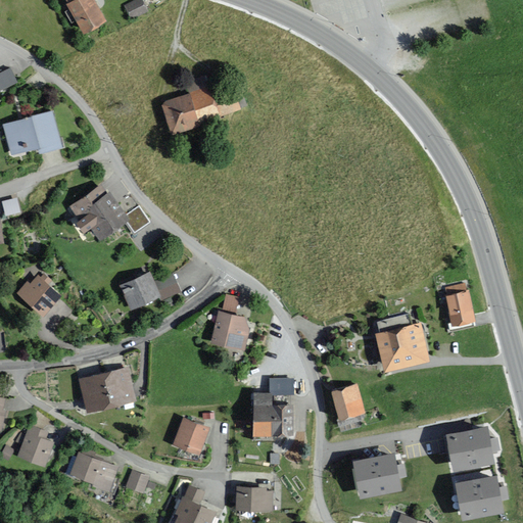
[(107,20),(95,0),(67,0),(69,2),(67,2),(86,33),(107,20)]
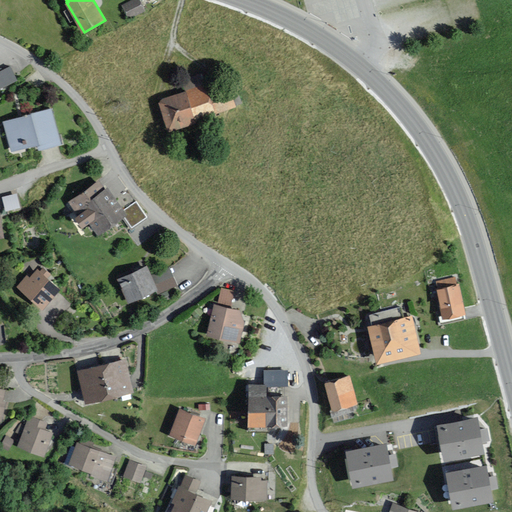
[(144,10),(137,0),(129,0),(121,5),(129,19),(144,10)]
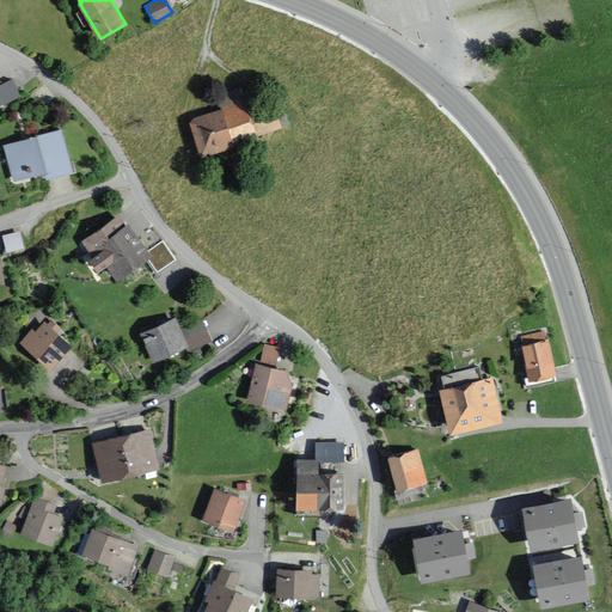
[(0,86),(0,108),(20,98),(11,81),(0,86)]
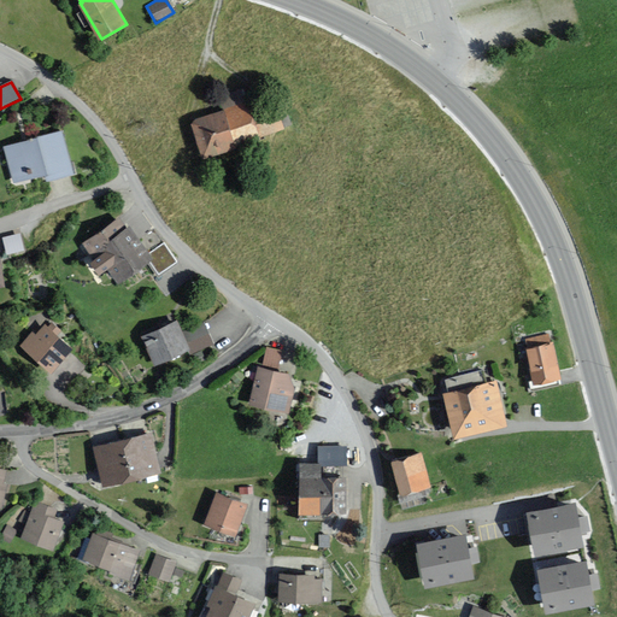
[(258,121),(247,89),(219,99),(224,111),(194,122),(207,159),(289,129),(283,111),(258,121)]
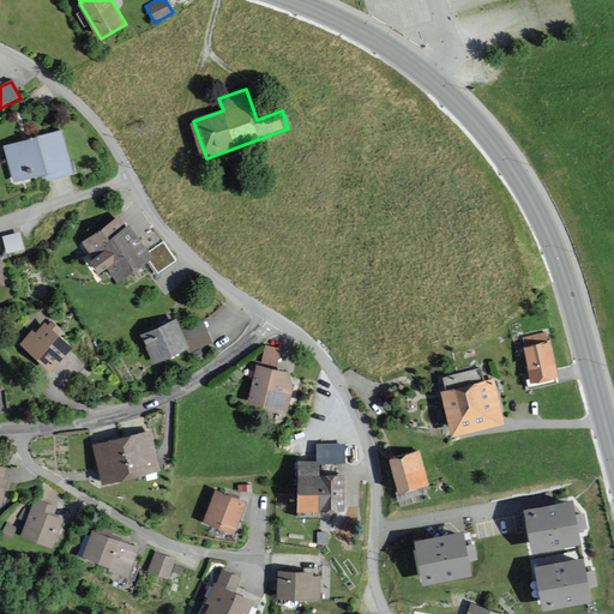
[(72,174),(60,131),(1,146),(12,184),(43,174),(46,181),(72,174)]
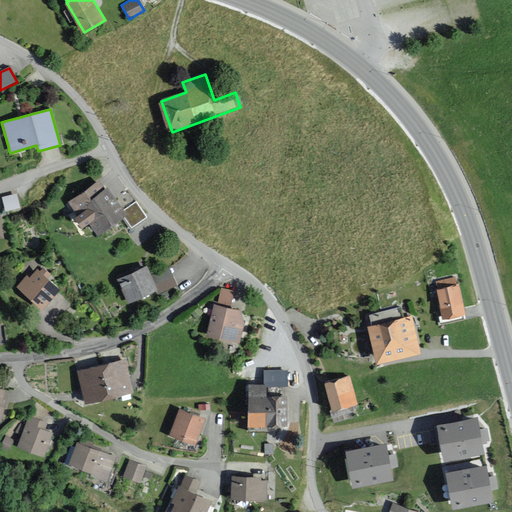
[(104,190),(97,181),(67,202),(85,227),(91,222),(101,236),(120,222),(126,229),(143,217),(133,202),(123,209),(108,187),(104,190)]
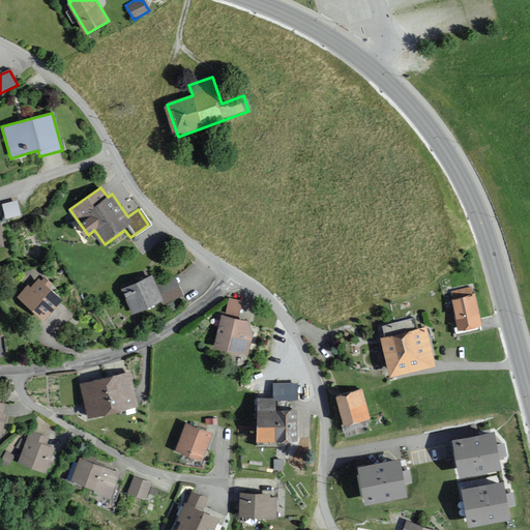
[(18,199),(3,202),(6,216),(22,213),(18,199)]
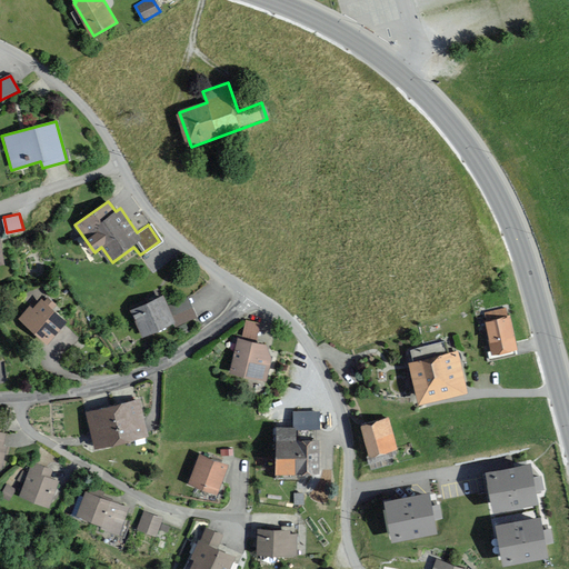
[(170,307),(165,295),(132,310),(146,337),(176,322),(177,326),(196,317),(187,298),(170,307)]
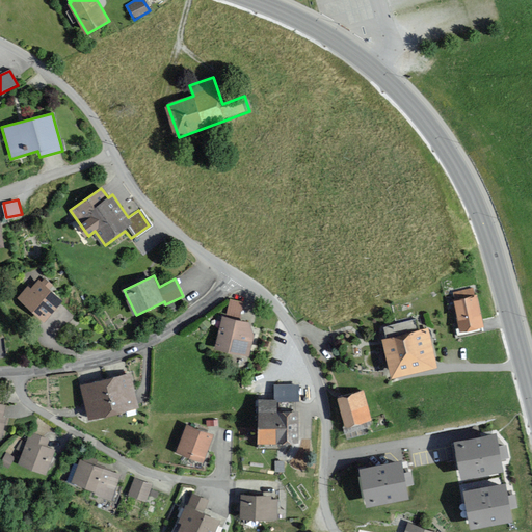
[(64,300),(40,280),(32,289),(29,286),(19,298),(46,322),(64,300)]
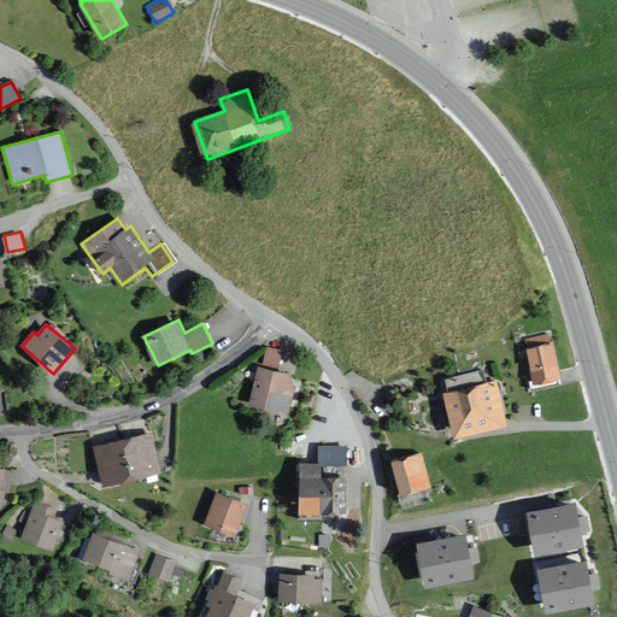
[(288,341),(272,338),(269,353),(285,357),(288,341)]
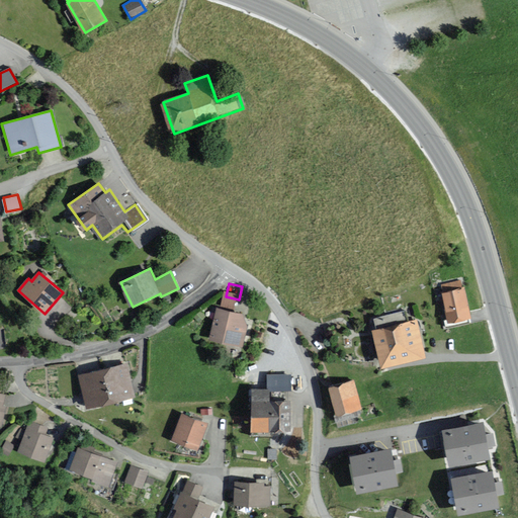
[(463,288),(442,292),(447,321),(469,317),(463,288)]
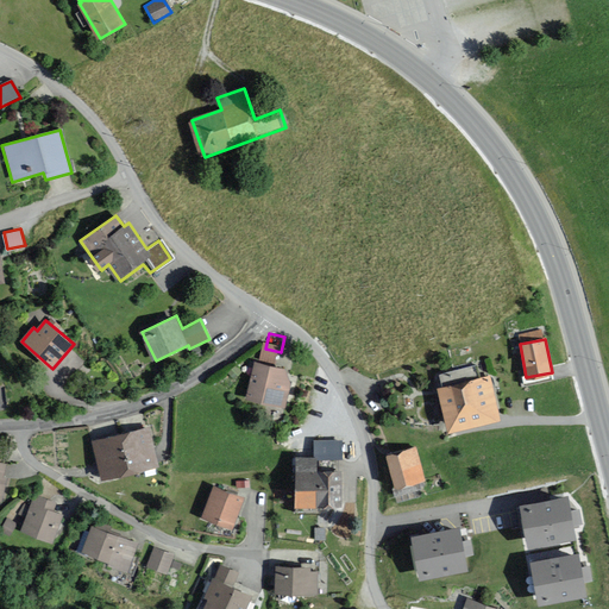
[(288,409),(294,385),(283,369),(257,363),(248,400),(288,409)]
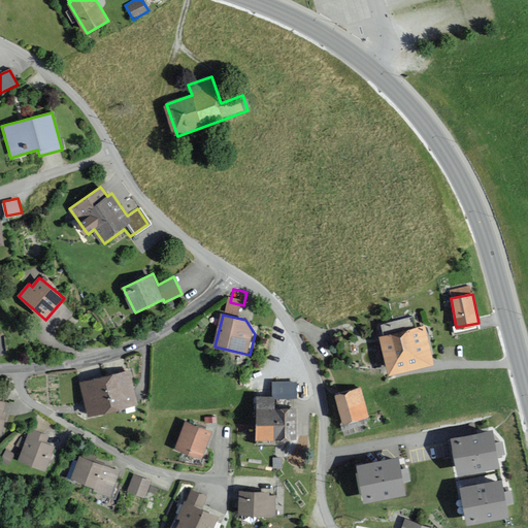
[(424,327),(380,337),(389,375),(433,365),(424,327)]
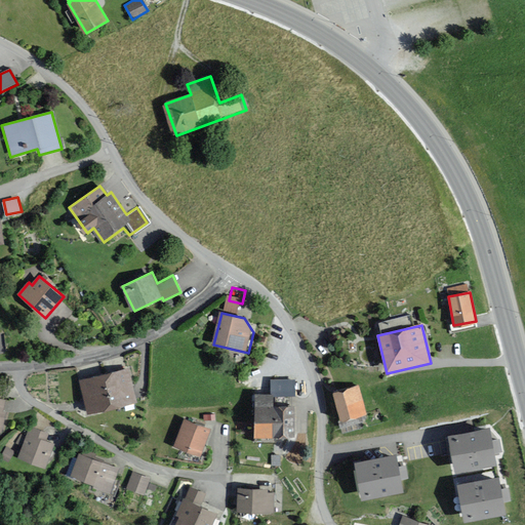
[(136,400),(127,367),(79,380),(88,413),(136,400)]
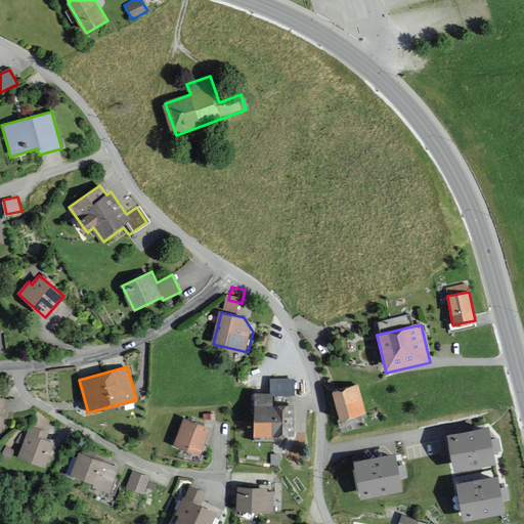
[(271,391),(296,391),(296,378),(271,378),(271,391)]
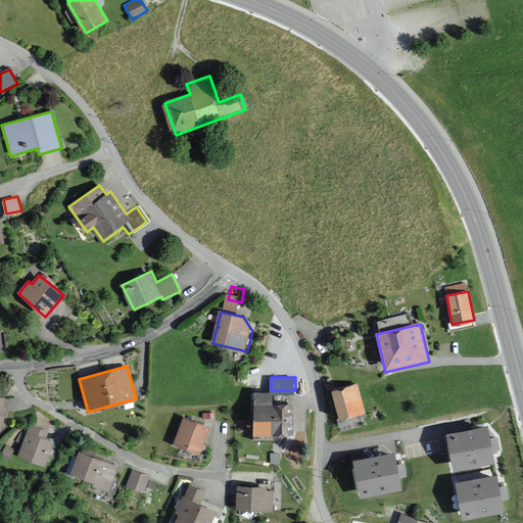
[(363,415),(354,385),(331,391),(340,421),(363,415)]
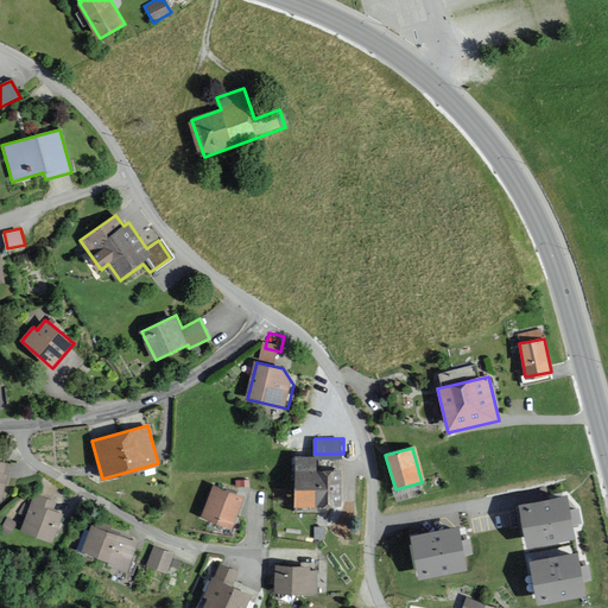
[(340,506),(341,469),(316,468),(316,457),(296,457),(295,506),(340,506)]
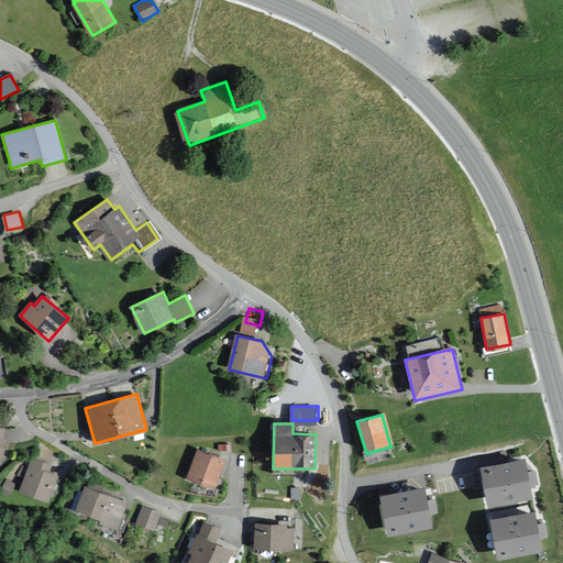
[(216,487),(227,457),(197,446),(186,476),(216,487)]
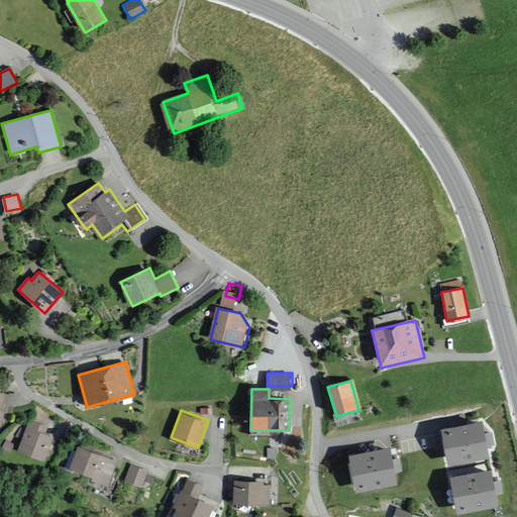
[(45,435),(48,427),(27,421),(19,452),(47,460),(54,437),(45,435)]
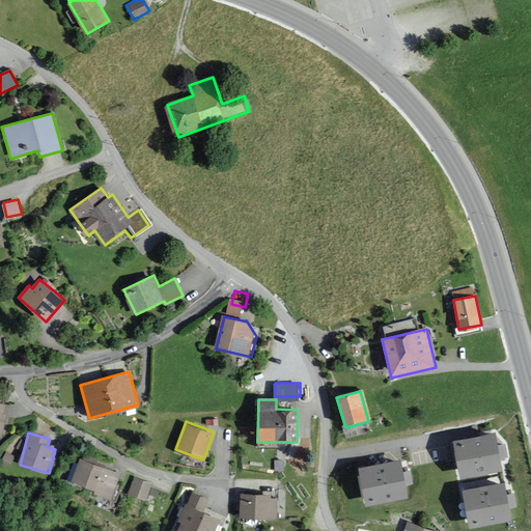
[(500,469),(494,436),(456,443),(463,476),(500,469)]
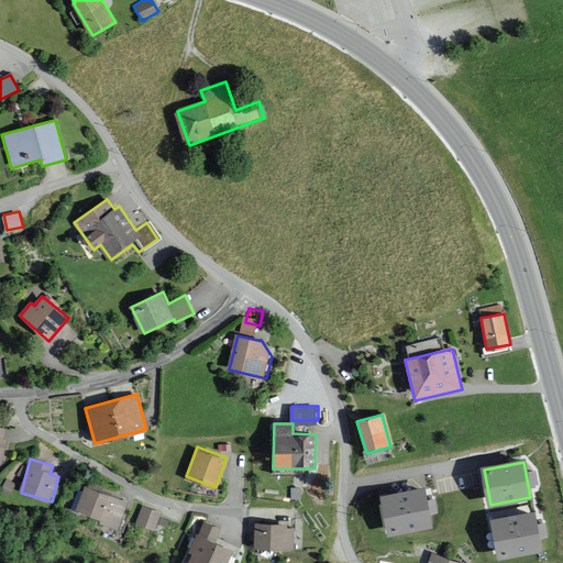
[(117,529),(127,504),(86,488),(78,510),(94,517),(92,520),(117,529)]
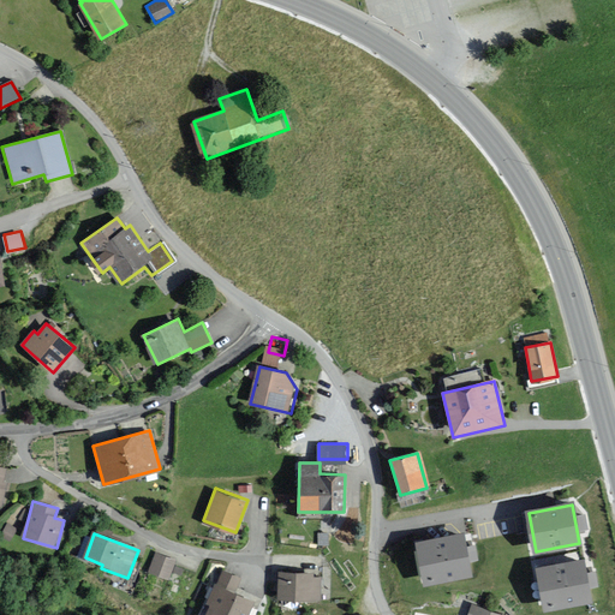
[(332,545),(332,533),(321,533),(321,545),(332,545)]
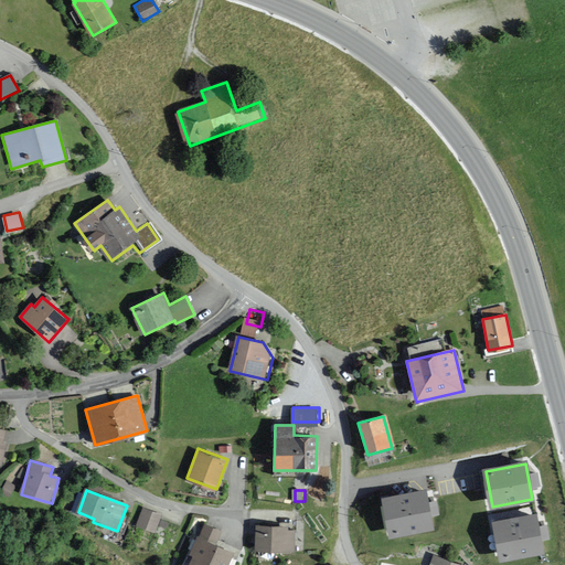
[(432,529),(425,492),(384,500),(391,536),(432,529)]
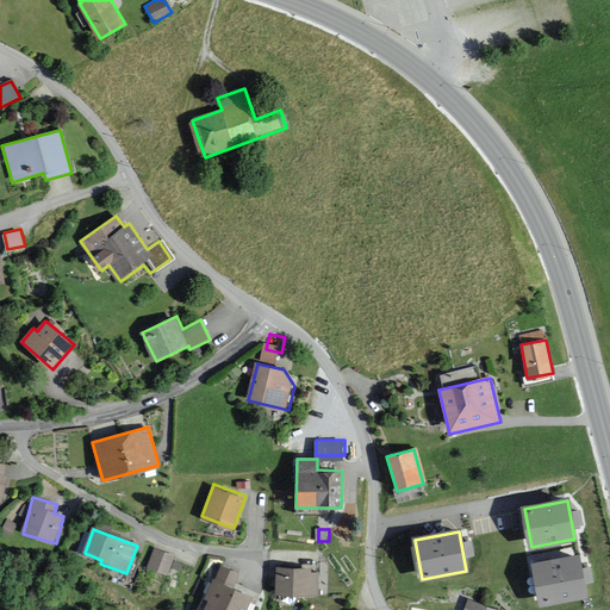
[(167,574),(174,555),(155,548),(148,567),(167,574)]
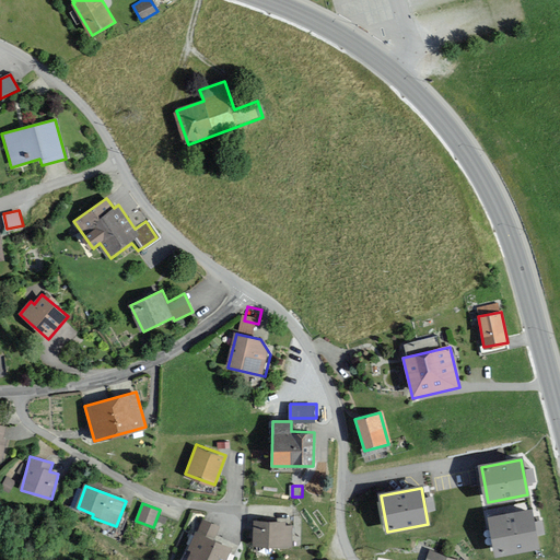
[(537,547),(531,512),(490,518),(497,555),(537,547)]
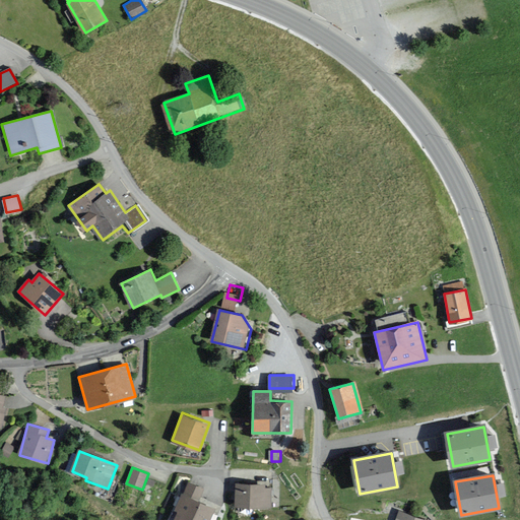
[(200,491),(183,482),(172,510),(177,513),(173,519),(209,519),(214,509),(195,501),(200,491)]
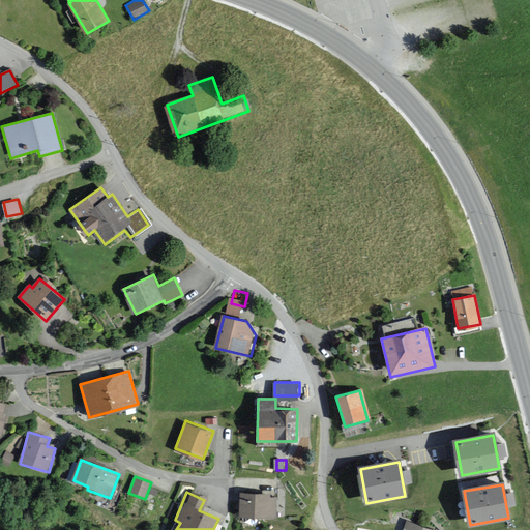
[(269,497),(240,496),(240,520),(274,521),(274,500),(269,500),(269,497)]
